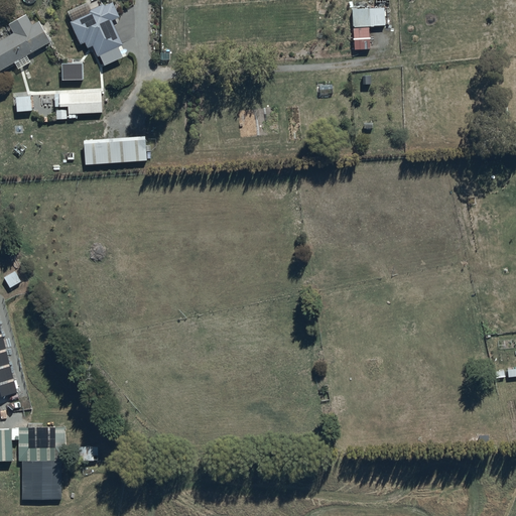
[(72,20),(70,21),(80,43),(85,41),(87,47),(92,45),(97,55),(100,54),(104,65),(123,56),(118,45),(122,43),(112,19),(119,16),(113,2),(105,5),(104,2),(90,9),(87,3),(68,11),(72,20)]
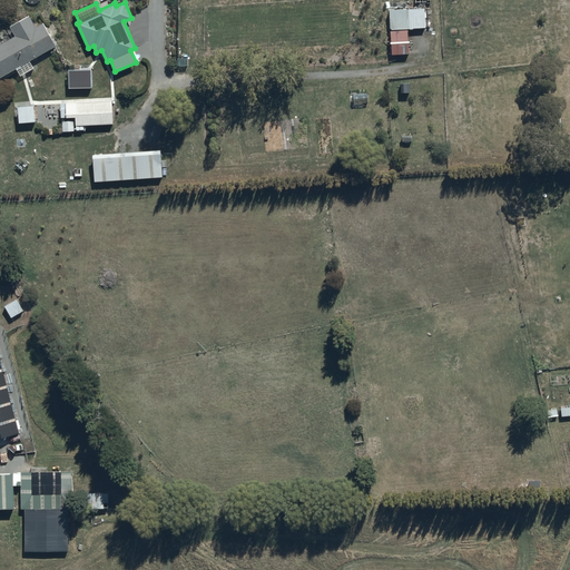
[(425,8),(389,9),(390,28),(425,27),(425,8)]
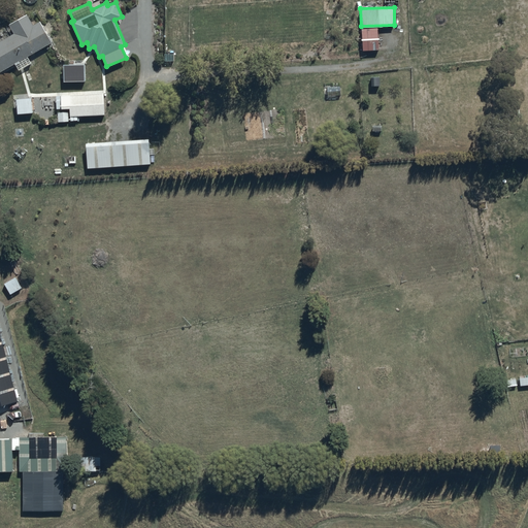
[(13,33),(0,40),(0,70),(13,64),(18,70),(30,63),(27,56),(52,43),(39,21),(33,25),(27,13),(8,24),(13,33)]
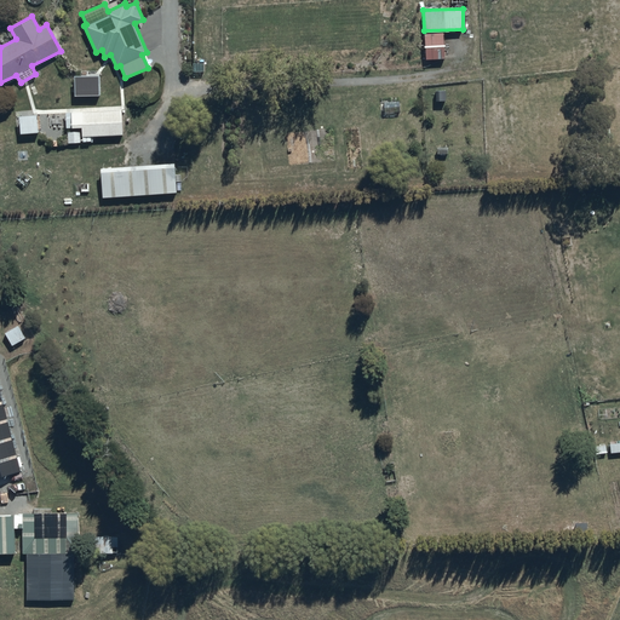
[(102,196),(176,191),(173,161),(99,166),(102,196)]
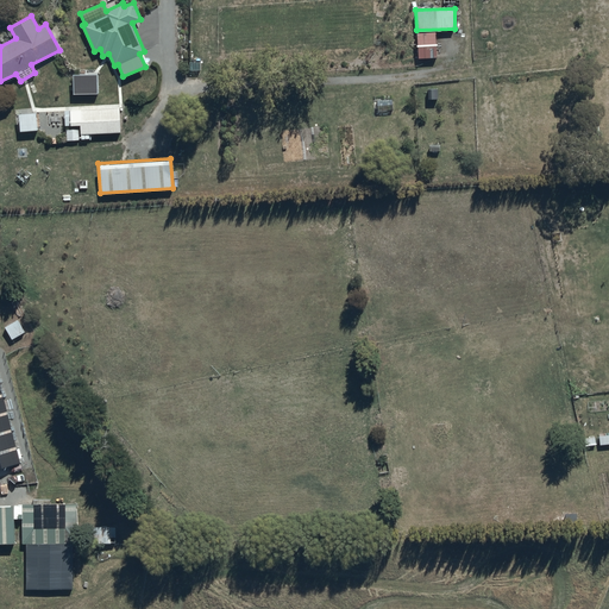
[(18,319),(5,326),(12,339),(25,332),(18,319)]
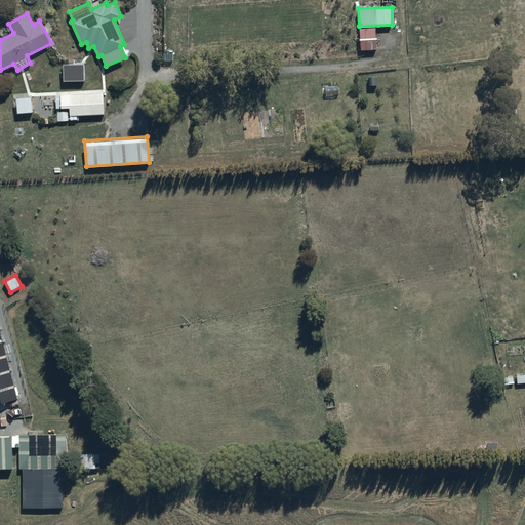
[(65,467),(65,435),(0,436),(0,467),(13,468),(12,447),(18,446),(18,468),(23,468),(23,509),(63,508),(63,467),(65,467)]
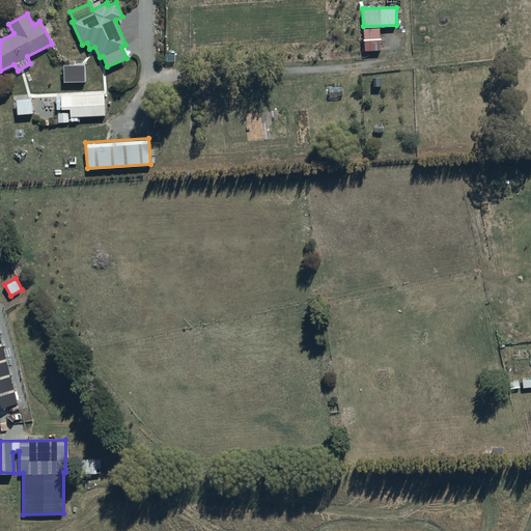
[(102,458),(80,458),(80,473),(102,473),(102,458)]
